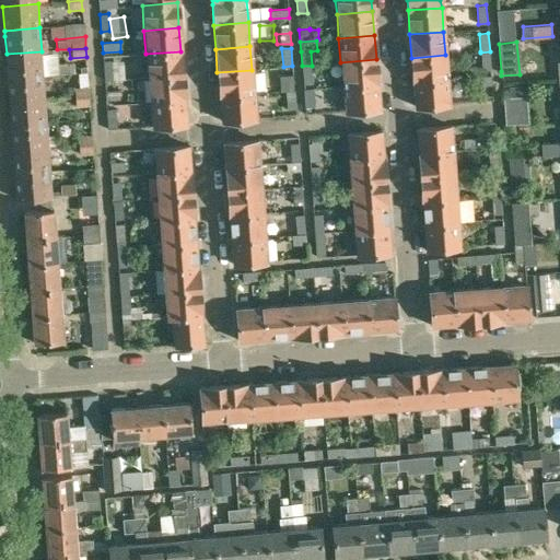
[(42,51),(7,54),(8,78),(43,76),(42,51)]
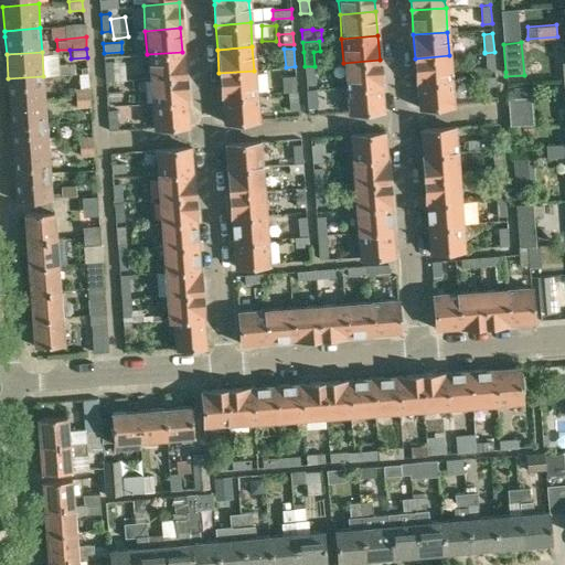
[(182,52),(147,54),(149,78),(184,76),(182,52)]
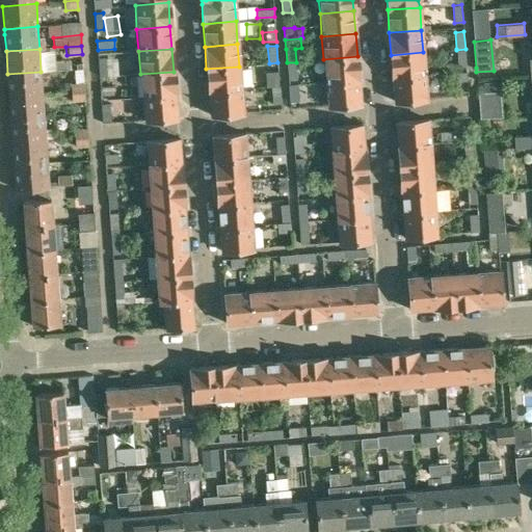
[(466,49),(456,50),(457,68),(467,68),(466,49)]
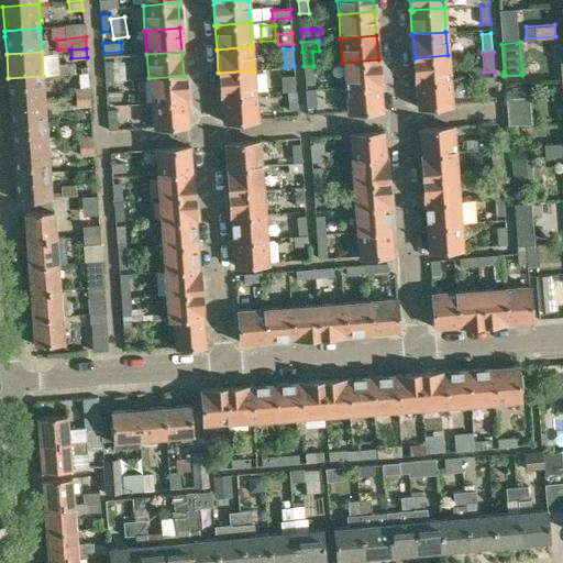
[(448,55),(414,58),(416,83),(449,80),(448,55)]
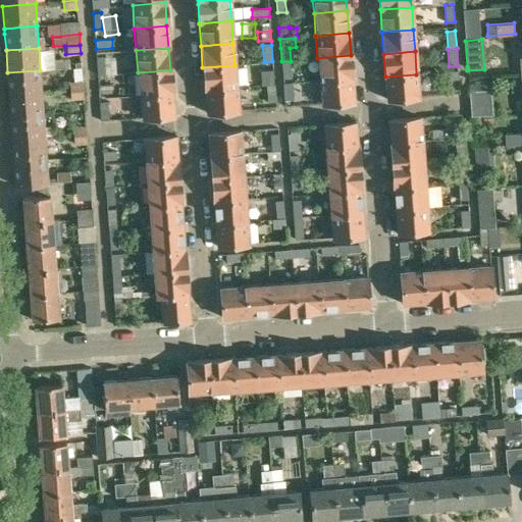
[(351,55),(317,58),(319,81),(352,77),(351,55)]
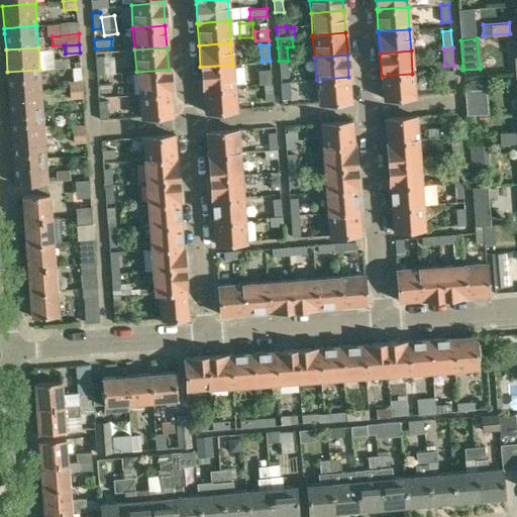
[(104,57),(95,57),(96,74),(105,73),(104,57)]
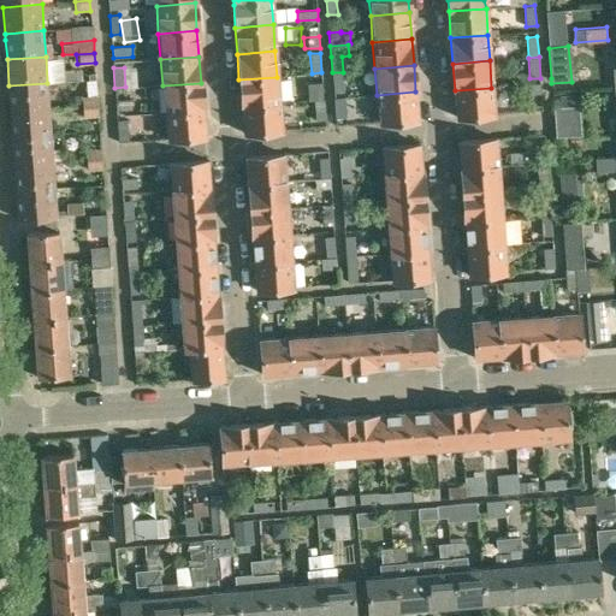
[(81,69),(64,69),(65,81),(82,80),(81,69)]
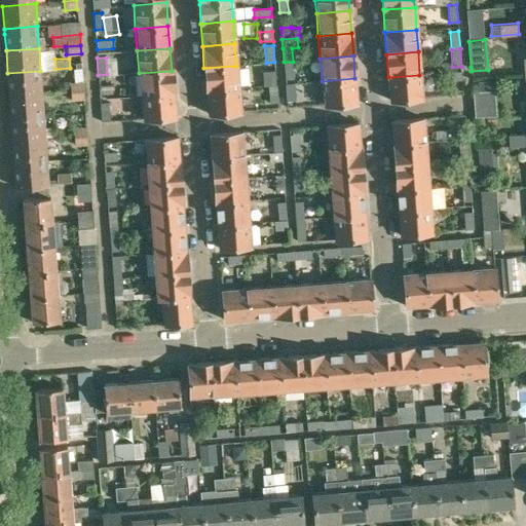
[(293,62),(284,62),(285,74),(285,79),(294,78),(293,62)]
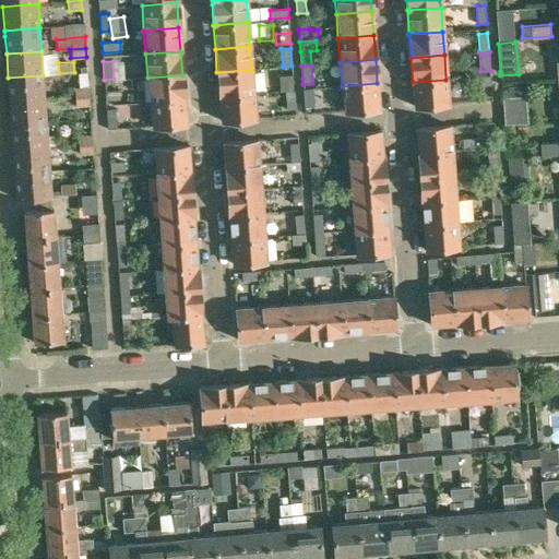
[(251,70),(216,72),(218,96),(252,94),(251,70)]
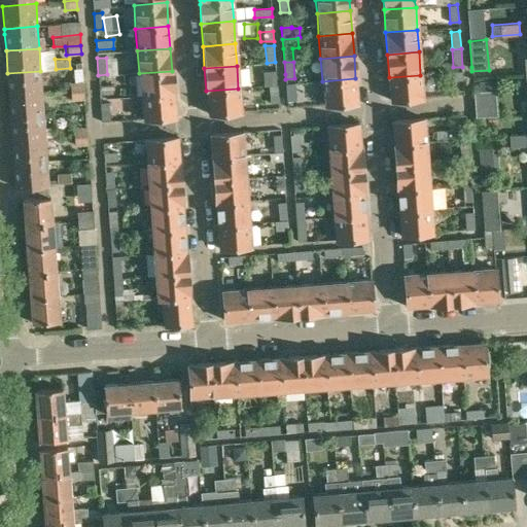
[(264,85),(266,85),(277,84),(276,70),(262,70),(264,85)]
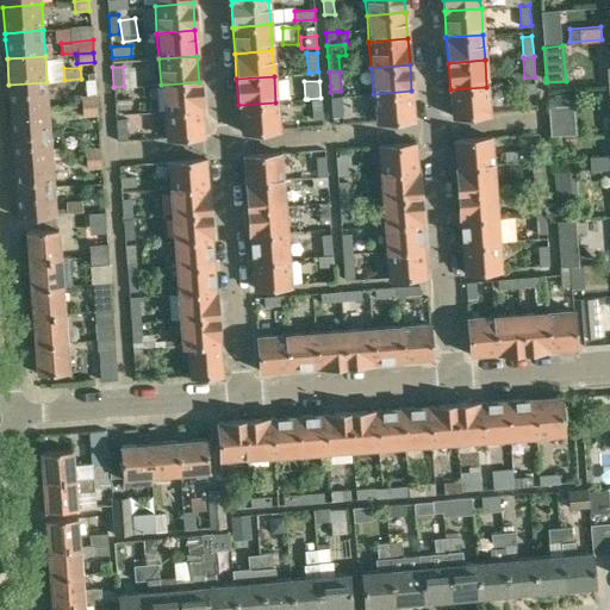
[(47,82),(8,85),(11,111),(49,109),(47,82)]
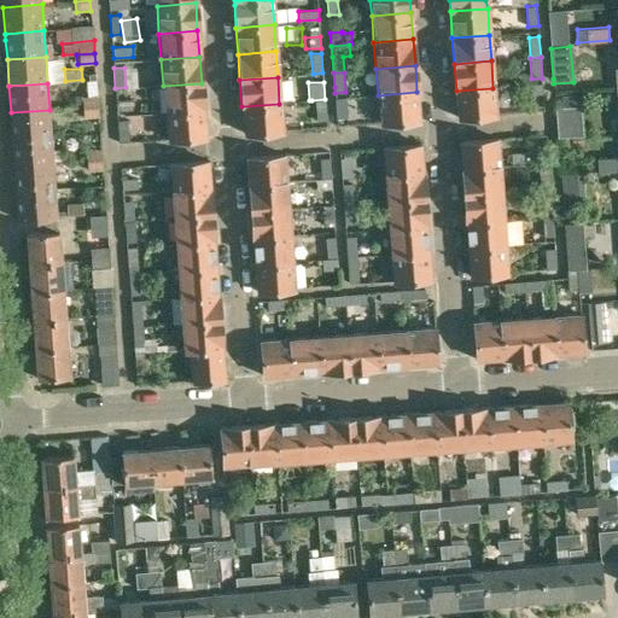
[(202,83),(163,86),(164,112),(203,109),(202,83)]
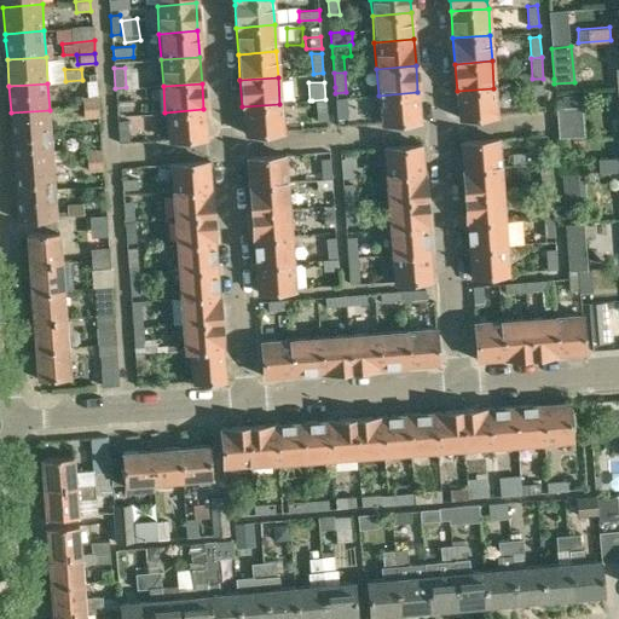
[(522,96),(543,93),(543,84),(522,85),(522,96)]
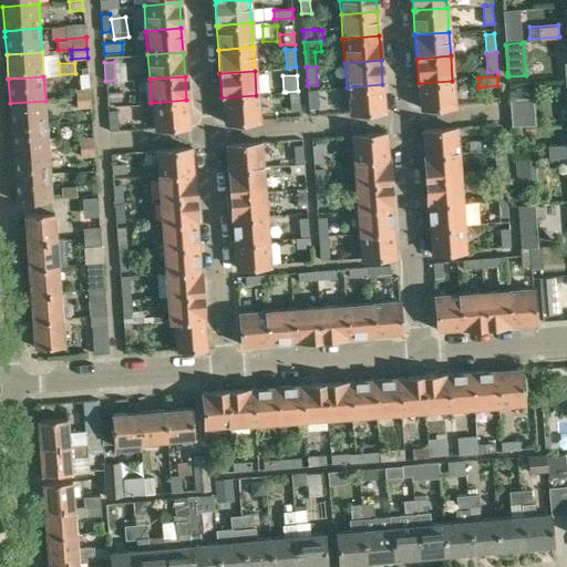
[(452,81),(419,83),(420,107),(454,104),(452,81)]
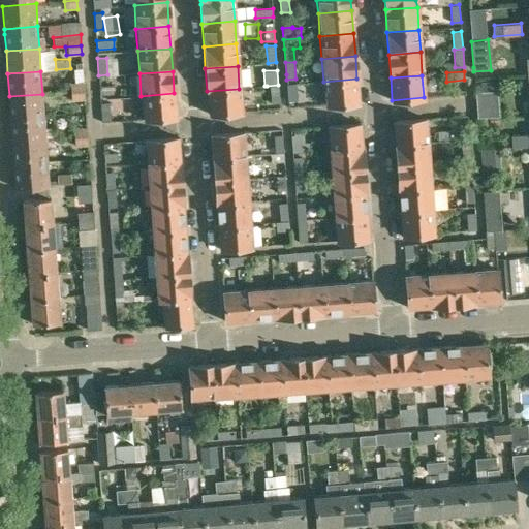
[(356,79),(323,82),(324,104),(359,102),(356,79)]
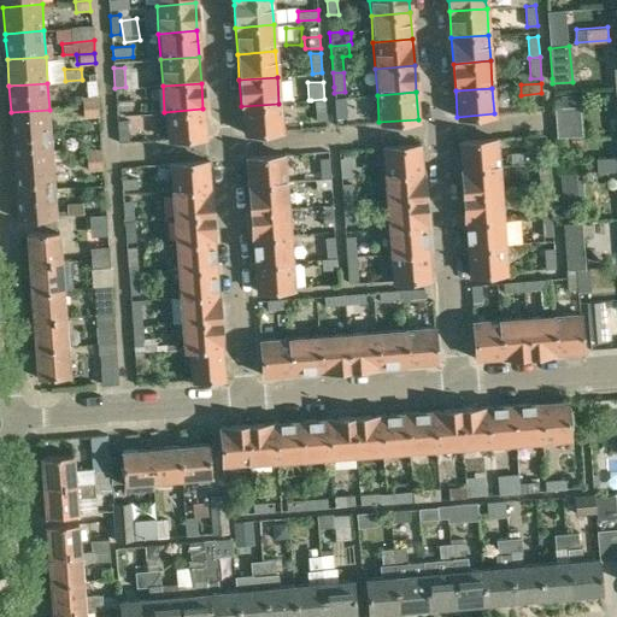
[(82,95),(83,105),(83,107),(98,106),(98,94),(82,95)]
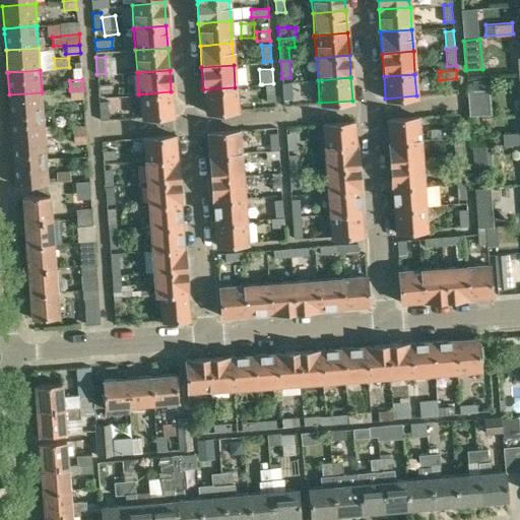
[(290,81),(281,82),(282,99),(291,99),(290,81)]
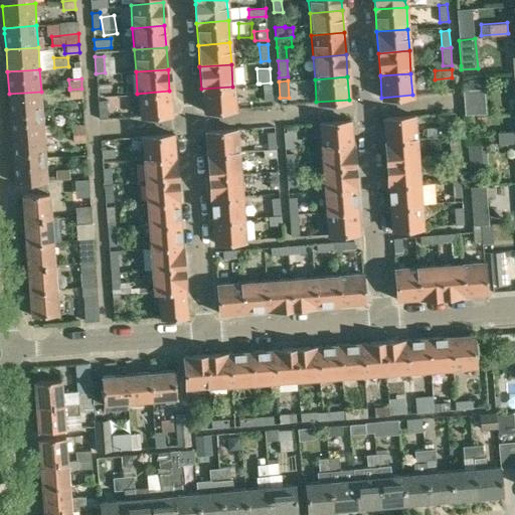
[(97,92),(111,91),(110,82),(97,83),(97,92)]
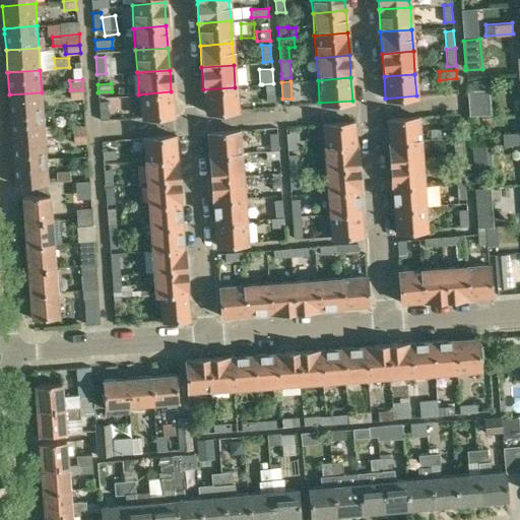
[(266,104),(273,103),(272,84),(264,84),(266,104)]
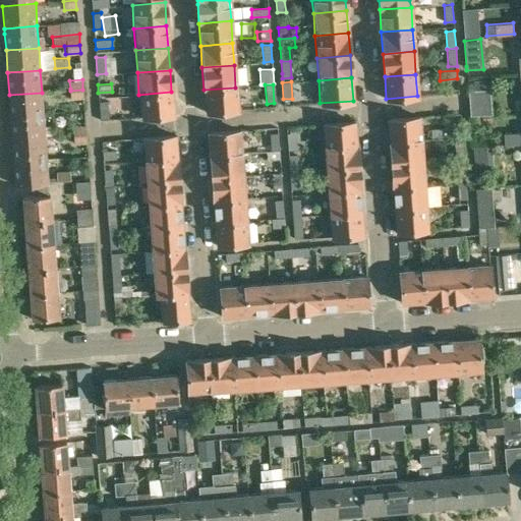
[(235,88),(204,90),(206,112),(237,110),(235,88)]
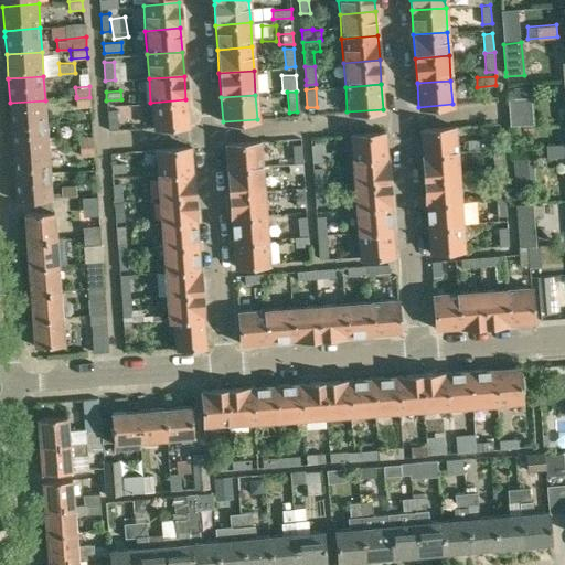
[(530,96),(508,98),(508,110),(531,109),(530,96)]
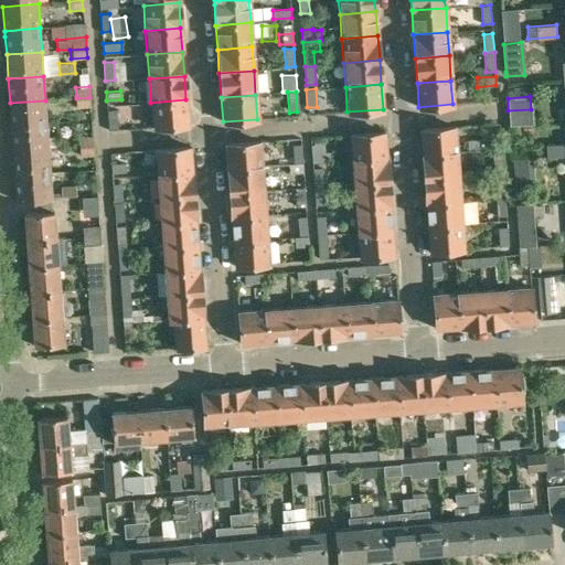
[(89,97),(76,98),(76,106),(91,105),(89,97)]
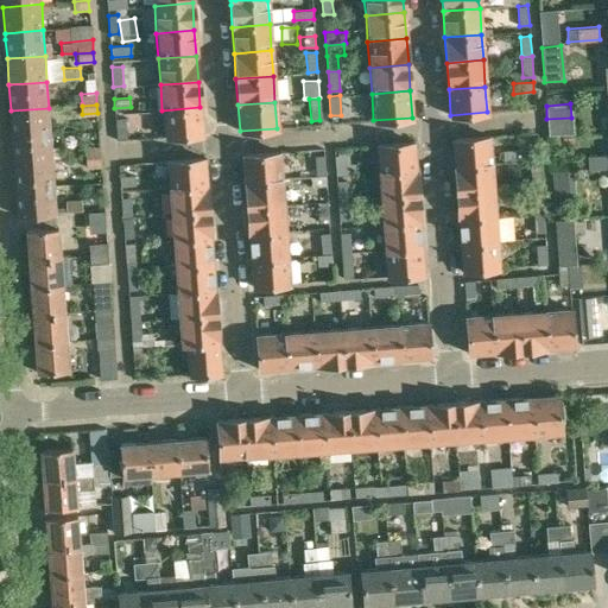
[(200,107),(162,111),(164,135),(202,133),(200,107)]
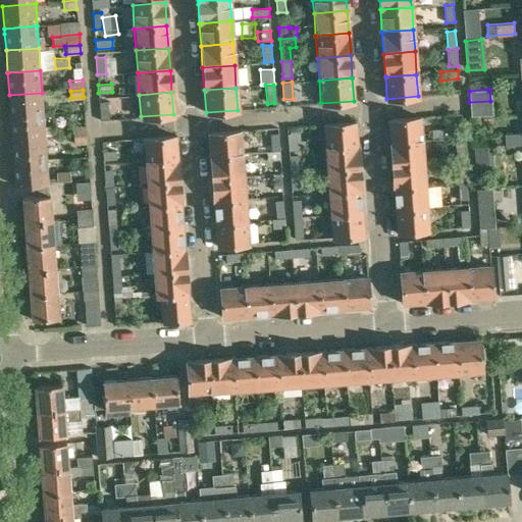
[(42,93),(9,95),(10,117),(43,114),(42,93)]
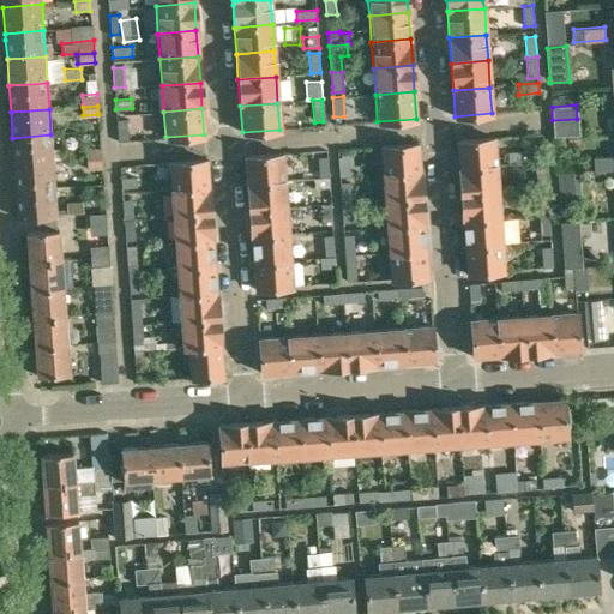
[(118,139),(128,139),(127,119),(116,120),(118,139)]
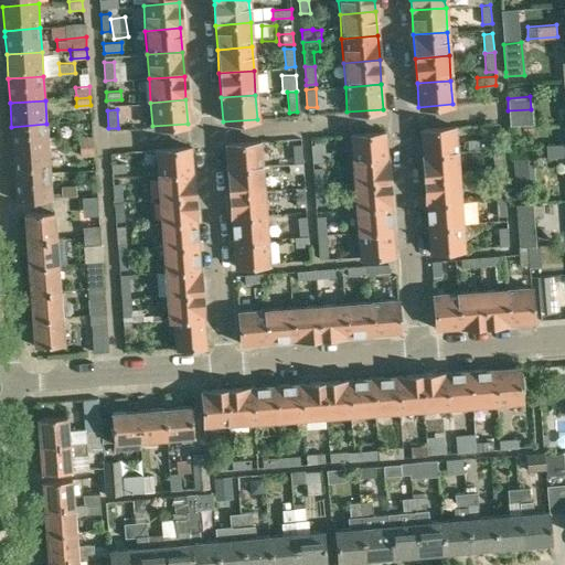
[(531,109),(508,110),(509,126),(532,124),(531,109)]
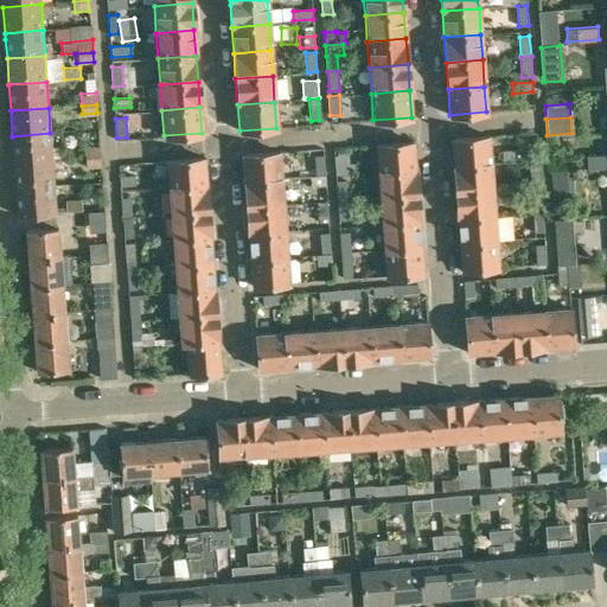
[(50,133),(12,136),(12,142),(14,163),(52,159),(50,133)]
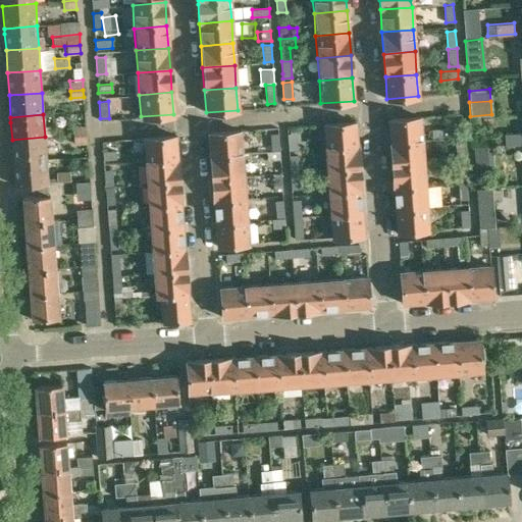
[(419,116),(388,118),(390,142),(421,139),(419,116)]
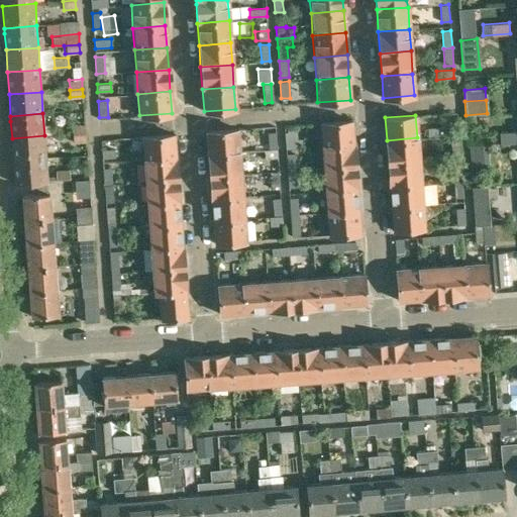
[(351,120),(320,123),(321,145),(353,142),(351,120)]
